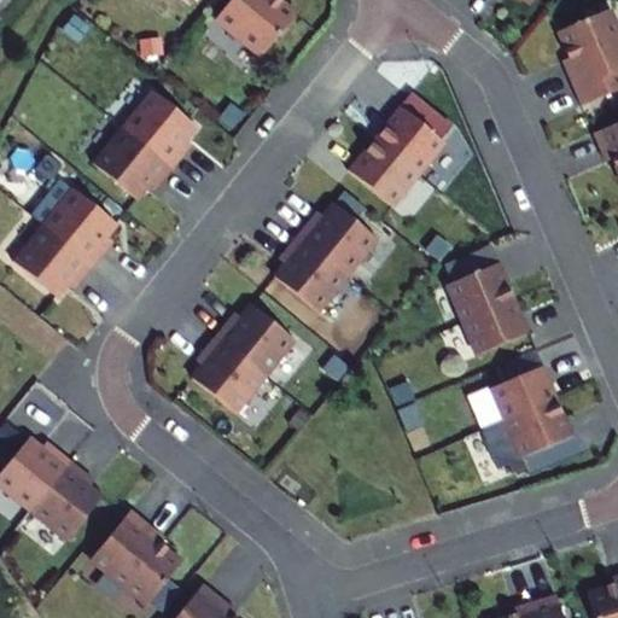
[(227,0),(214,18),(260,56),(295,13),(279,0),(278,0),(227,0)]
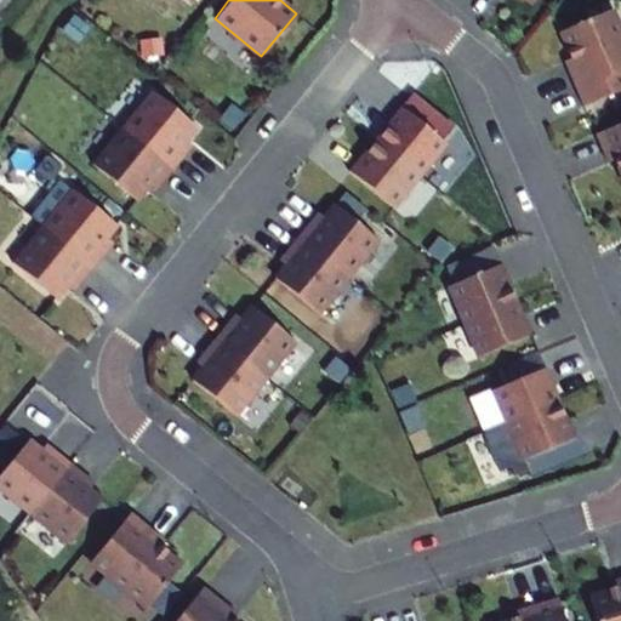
[(584,106),(620,90),(620,70),(620,30),(613,10),(562,32),(569,50),(567,51),(570,58),(575,69),(569,72),(584,106)]
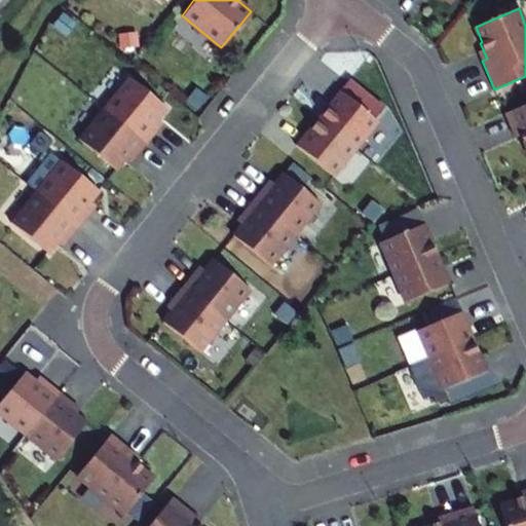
[(487,59),(483,49),(478,52),(482,61),(487,59)]
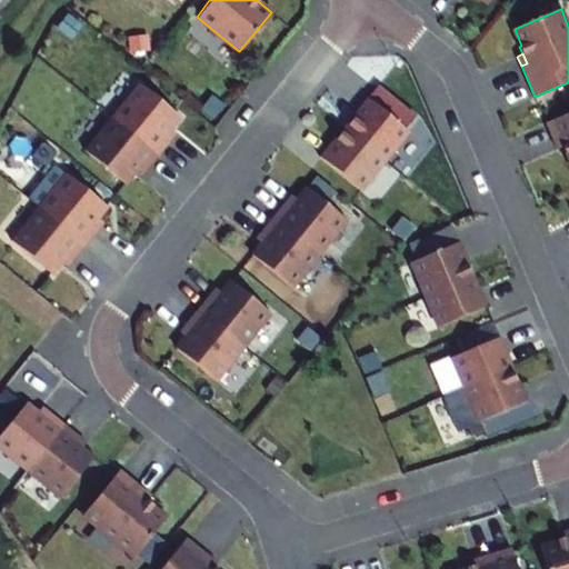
[(138,166),(145,171),(170,139),(165,135),(169,128),(179,116),(138,83),(123,101),(125,102),(99,133),(98,132),(83,150),(123,183),(133,172),(138,166)]
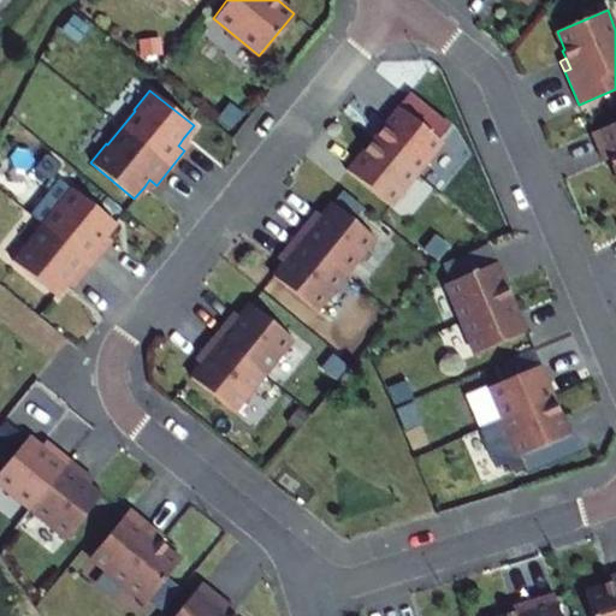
[(385,123),(359,155),(357,154),(344,170),(389,206),(440,142),(397,106),(384,122),(385,123)]
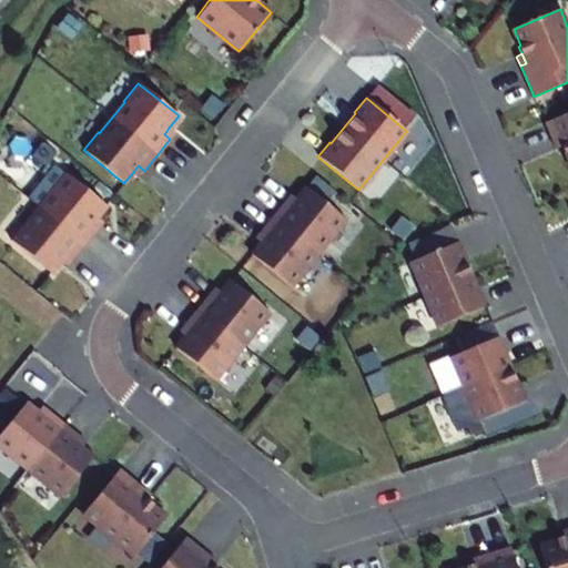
[(567,112),(544,122),(551,139),(556,137),(560,145),(564,153),(565,153),(567,160),(567,112)]
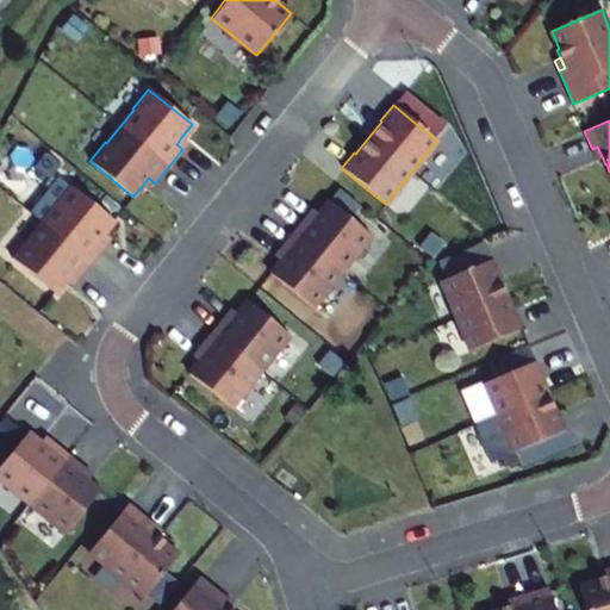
[(187,142),(181,137),(176,144),(182,149),(187,142)]
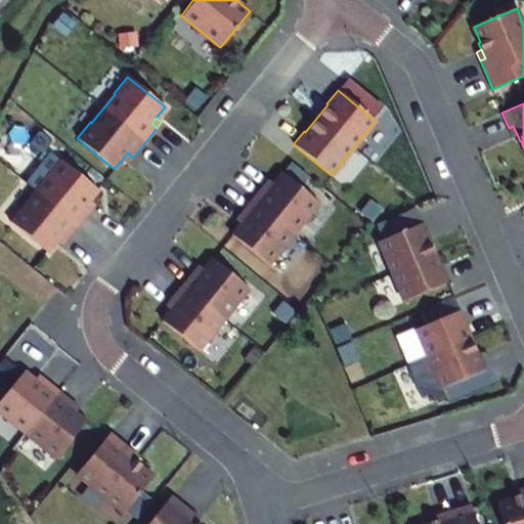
[(513,126),(509,128),(512,136),(517,134),(513,126)]
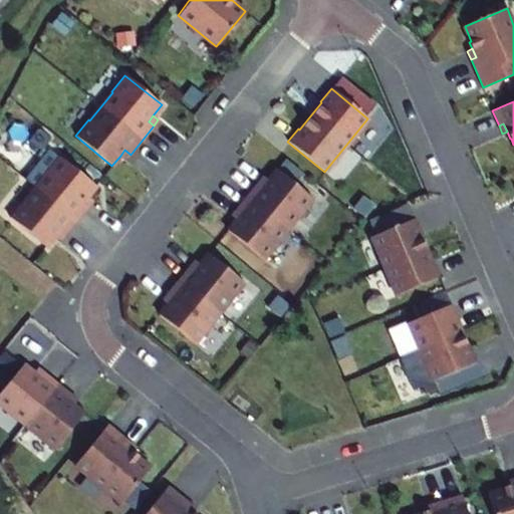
[(131,155),(124,150),(120,156),(125,160),(131,155)]
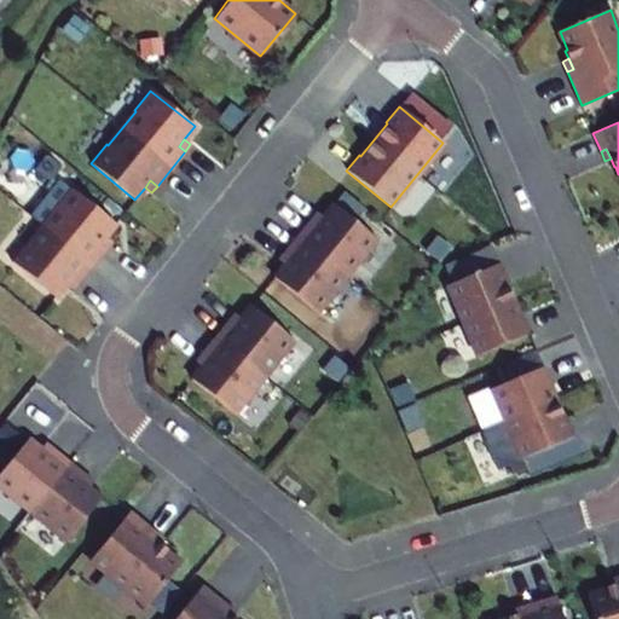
[(71,278),(79,284),(106,249),(99,244),(105,237),(115,225),(71,189),(56,208),(57,209),(29,244),(28,243),(12,262),(56,298),(67,285),(71,278)]
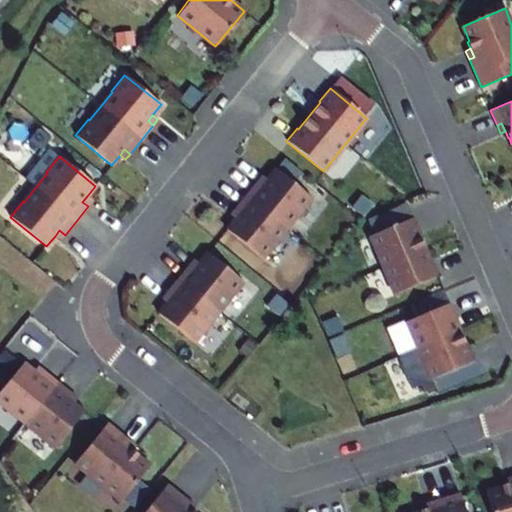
[(257,180),(233,209),(239,213),(234,219),(226,229),(262,259),(275,243),(274,242),(297,214),(298,215),(311,199),(275,169),(266,179),(262,185),(257,180)]
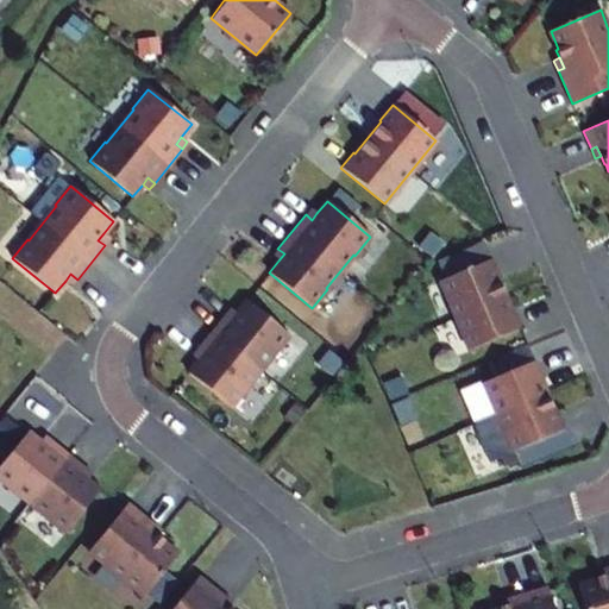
[(316,213),(311,208),(306,214),(312,220),(316,213)]
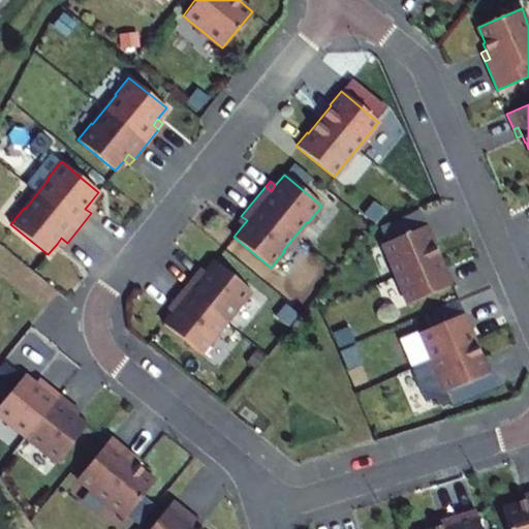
[(95,208),(90,203),(85,209),(91,213),(95,208)]
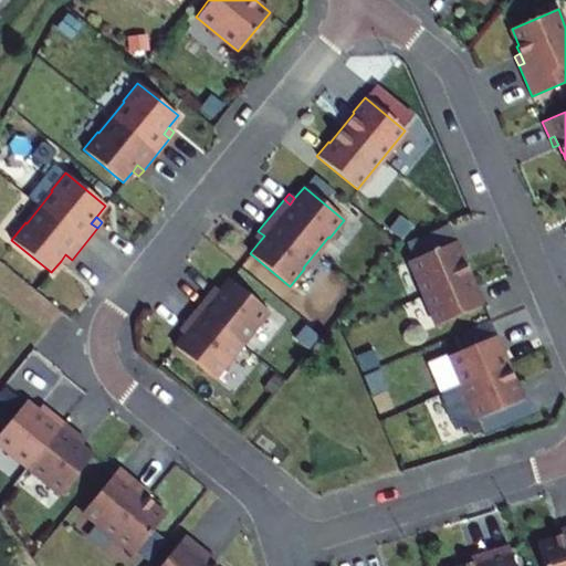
[(451,227),(420,239),(427,254),(457,242),(451,227)]
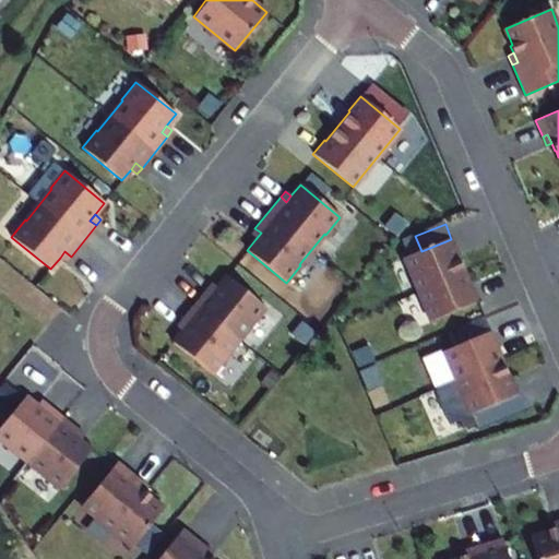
[(261,233),(254,228),(250,235),(256,239),(261,233)]
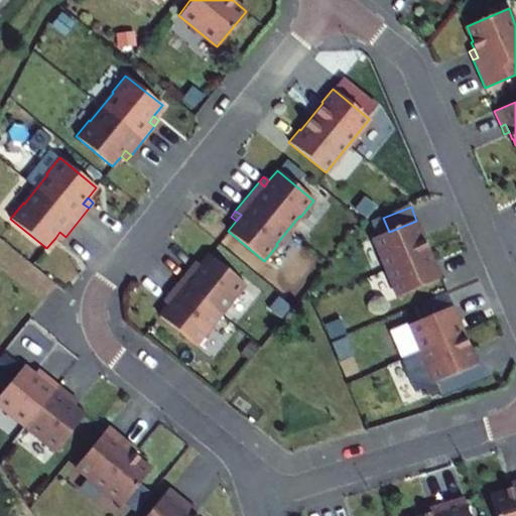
[(432,264),(421,237),(423,236),(416,221),(389,232),(383,218),(372,223),(378,237),(373,239),(397,297),(440,279),(434,264),(432,264)]
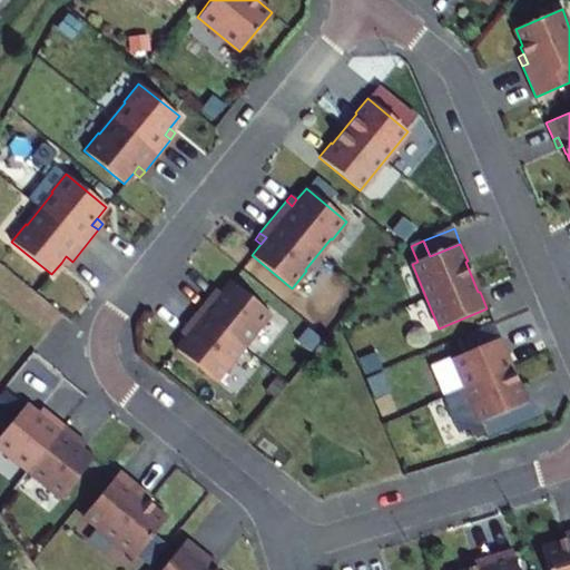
[(72,262),(66,256),(61,263),(67,267),(72,262)]
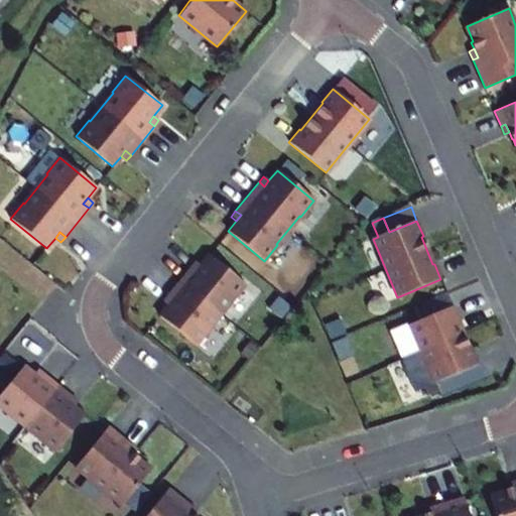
[(189,266),(166,295),(171,299),(167,305),(158,315),(196,346),(209,330),(208,329),(231,299),(232,300),(245,284),(209,255),(200,265),(196,271),(189,266)]
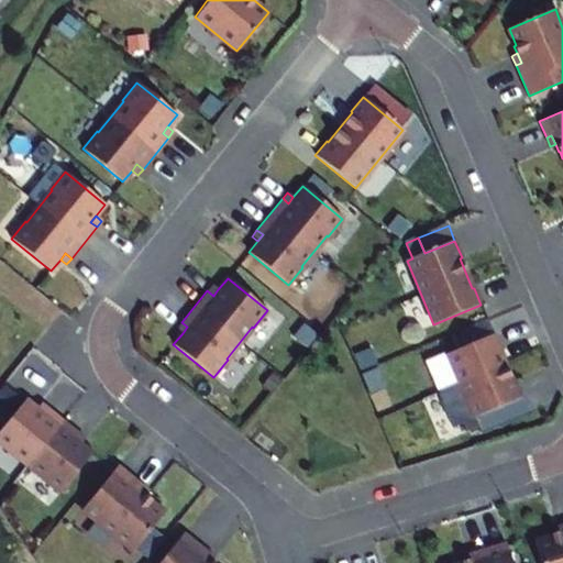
[(218,289),(212,285),(207,290),(213,296),(218,289)]
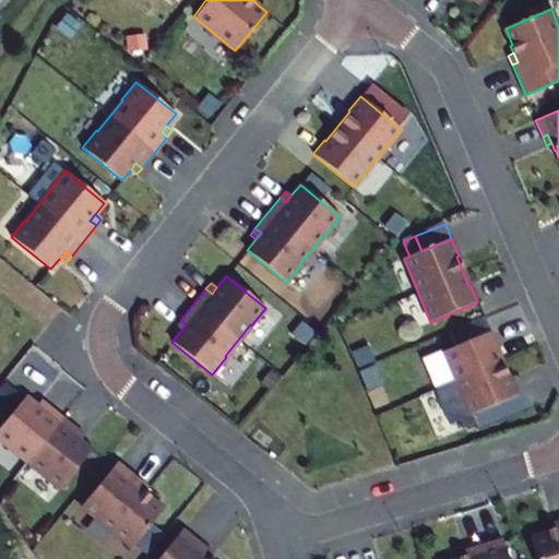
[(186,324),(180,320),(175,325),(181,331),(186,324)]
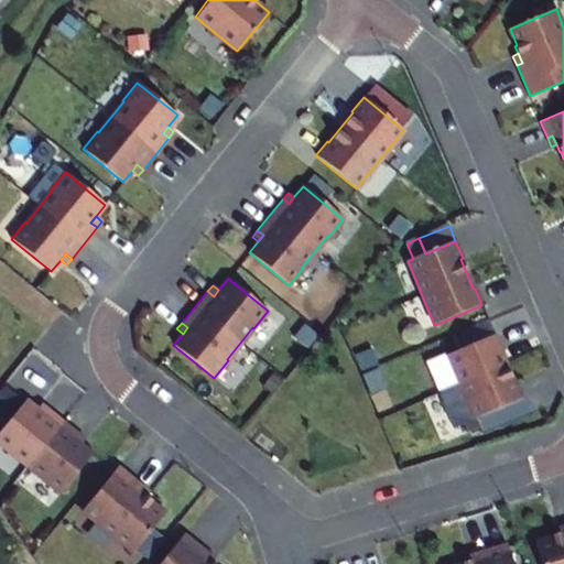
[(512,383),(500,354),(501,354),(495,336),(446,356),(473,420),(521,400),(514,383),(512,383)]
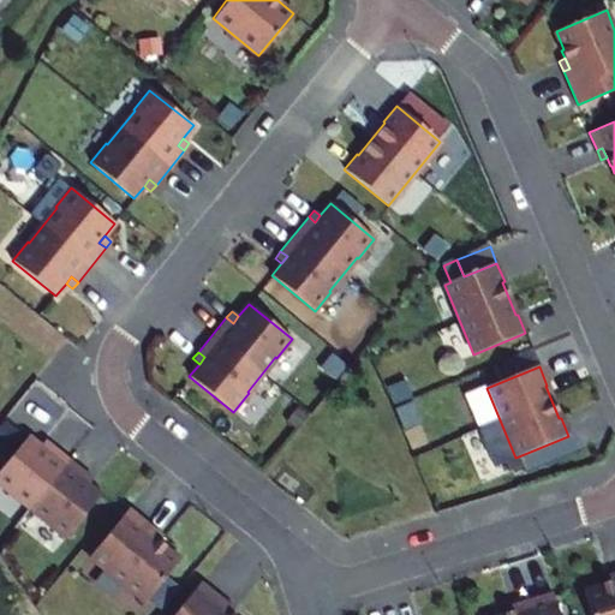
[(84,477),(49,449),(45,455),(39,451),(25,440),(0,471),(0,491),(10,500),(11,499),(45,525),(43,527),(64,543),(99,499),(85,489),(79,483),(84,477)]
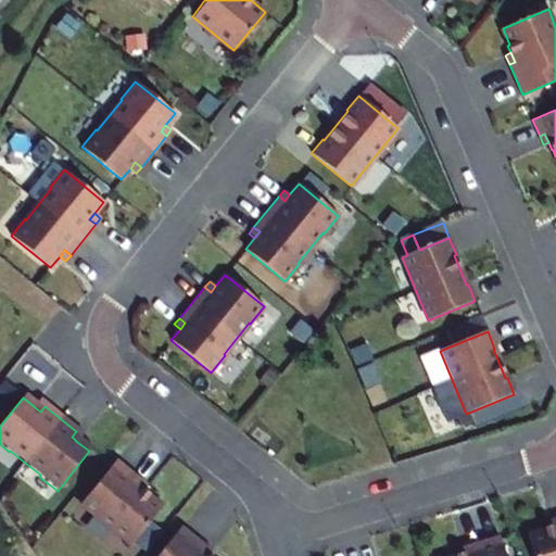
[(45,406),(39,401),(35,407),(40,412),(45,406)]
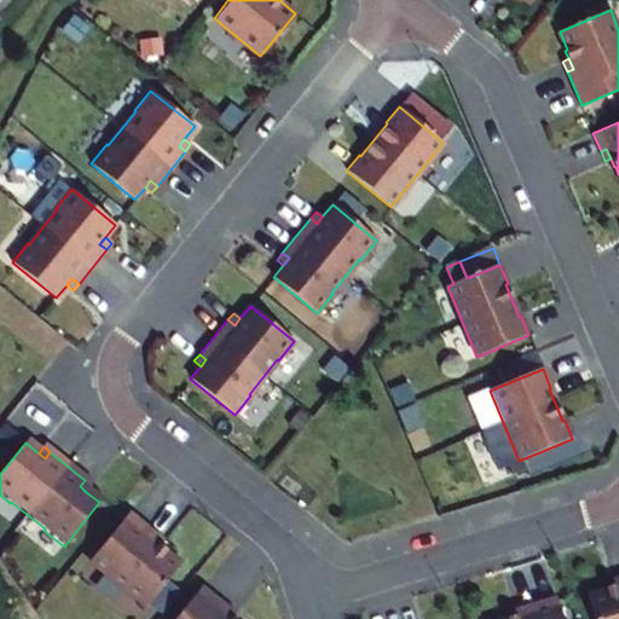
[(92,485),(85,480),(80,486),(86,492),(92,485)]
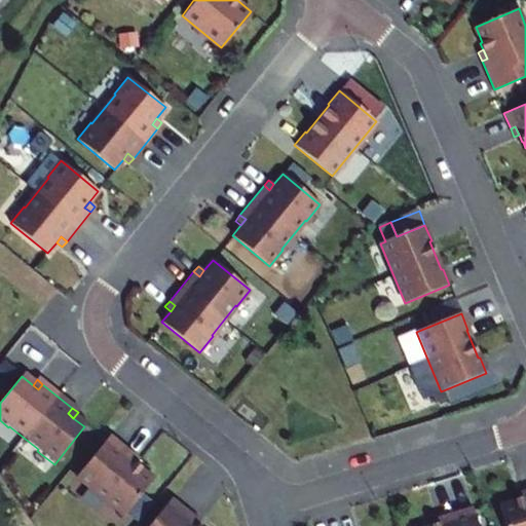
[(75,480),(123,518),(152,482),(140,472),(141,470),(135,464),(127,459),(130,455),(109,438),(75,480)]
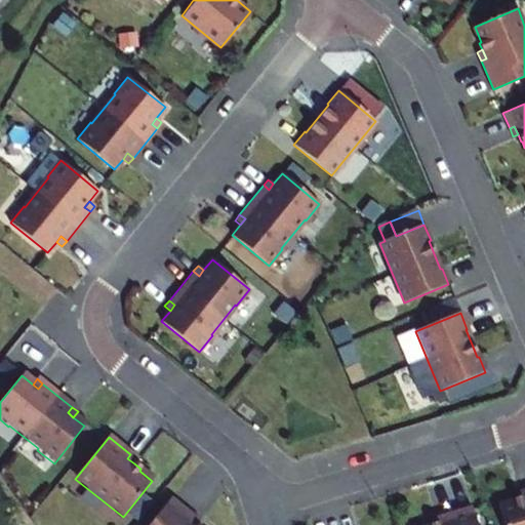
[(127,458),(134,463),(137,459),(130,454),(127,458)]
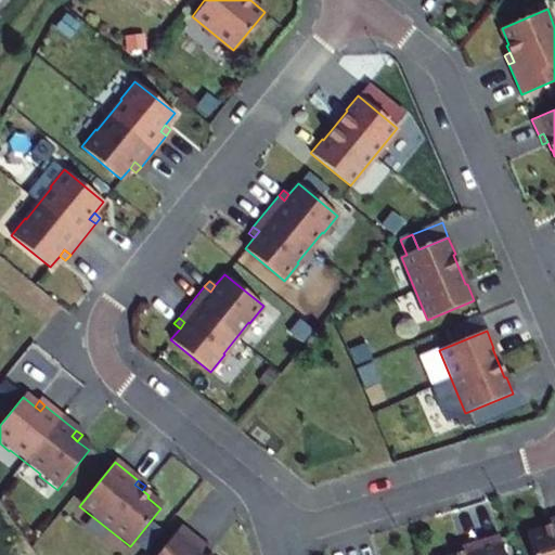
[(527,534),(533,554),(554,554),(554,523),(552,525),(543,527),(544,529),(527,534)]
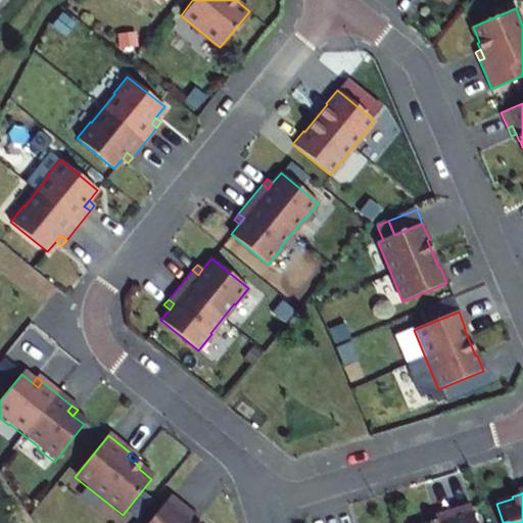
[(148,522),(193,522),(188,518),(191,514),(170,497),(148,522)]
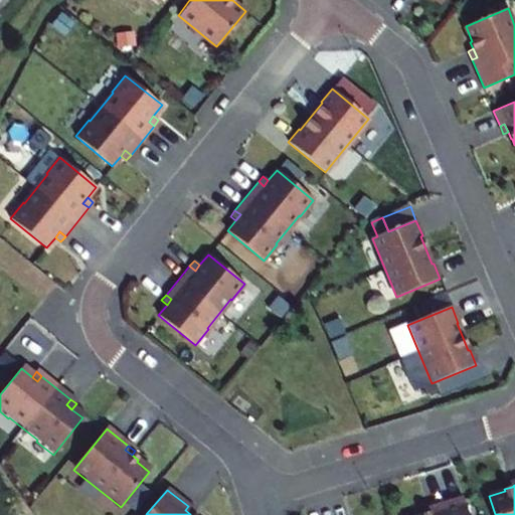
[(468,514),(463,496),(437,504),(439,509),(430,512),(422,514),(468,514)]
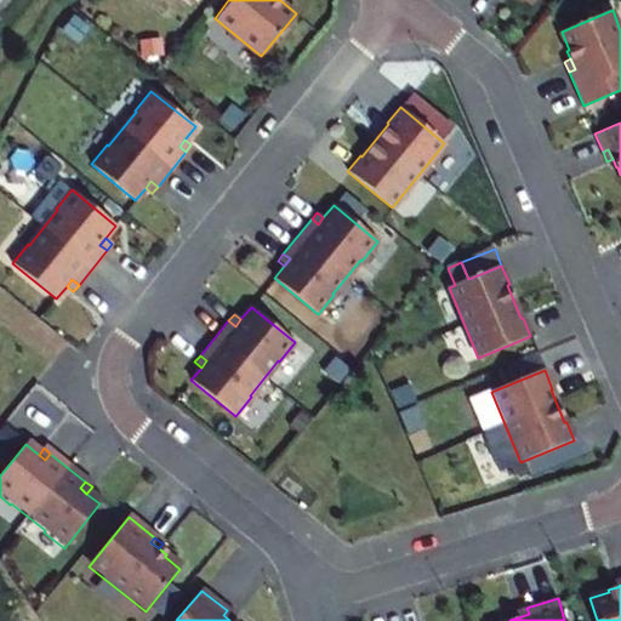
[(223,615),(229,620),(233,620),(235,617),(227,610),(223,615)]
